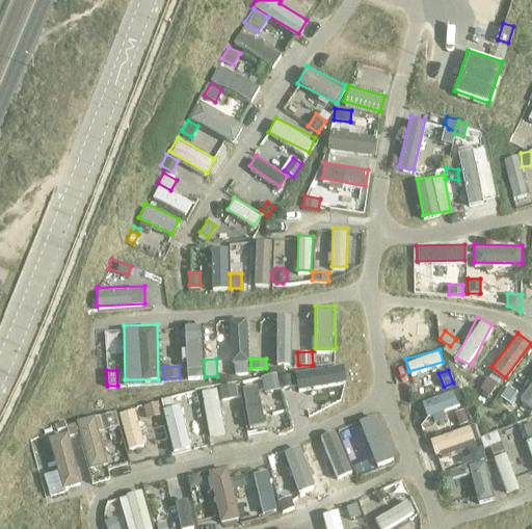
[(294,372),(280,375),(282,387),(296,385),(294,372)]
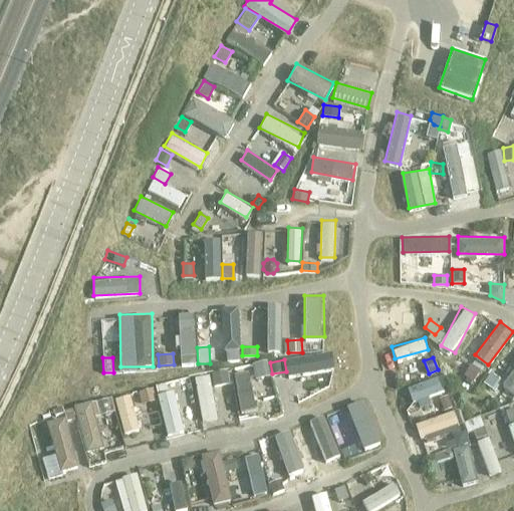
[(266,360),(252,363),(255,379),(270,375),(266,360)]
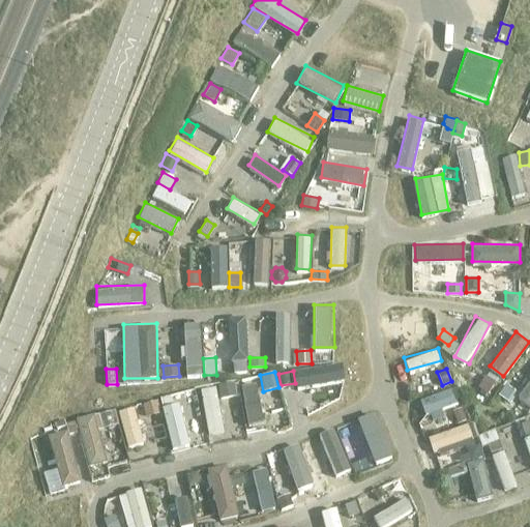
[(486,375),(478,386),(488,392),(495,381),(486,375)]
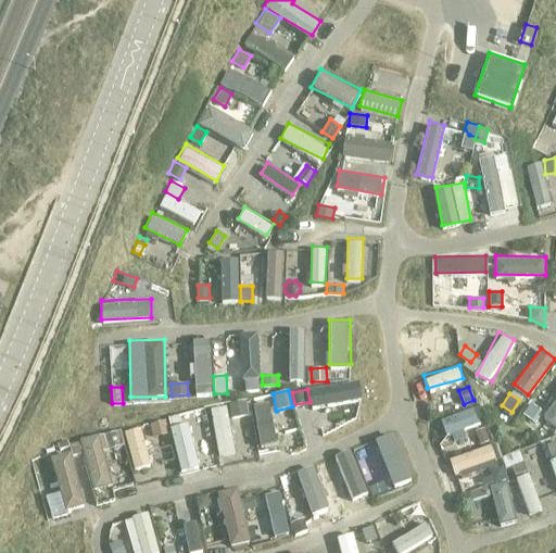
[(245,400),(228,403),(230,417),(248,415),(245,400)]
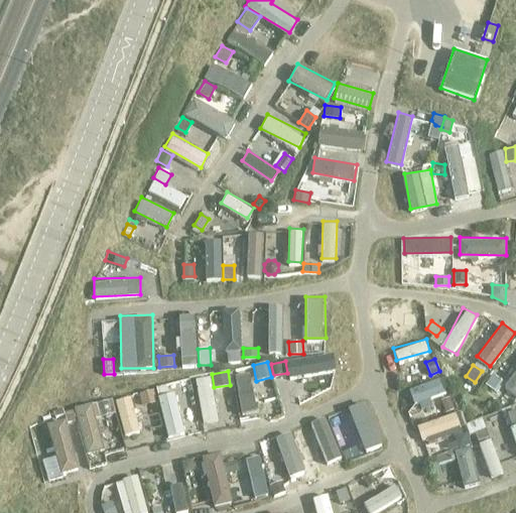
[(492,373),(485,384),(496,392),(503,382),(492,373)]
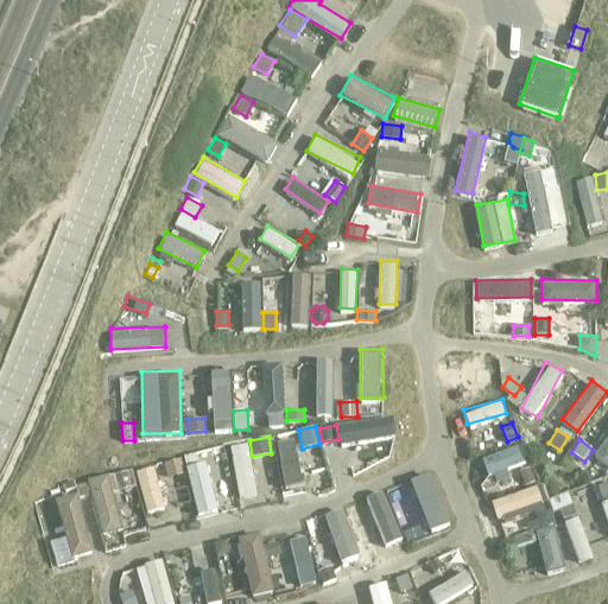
[(196,452),(183,455),(187,466),(198,464),(196,452)]
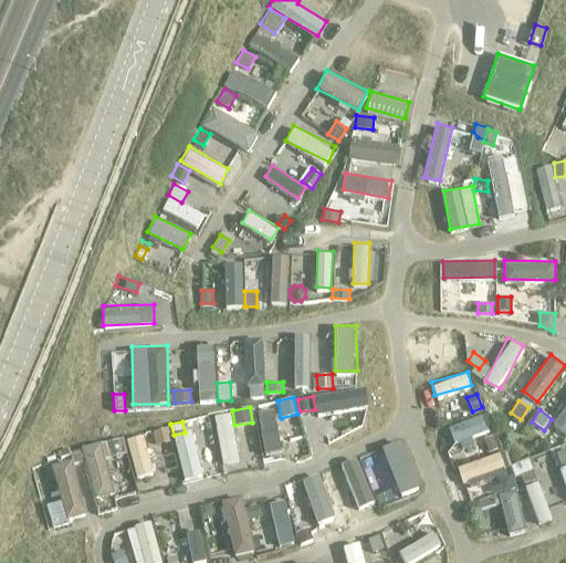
[(167,427),(152,431),(156,445),(171,440),(167,427)]
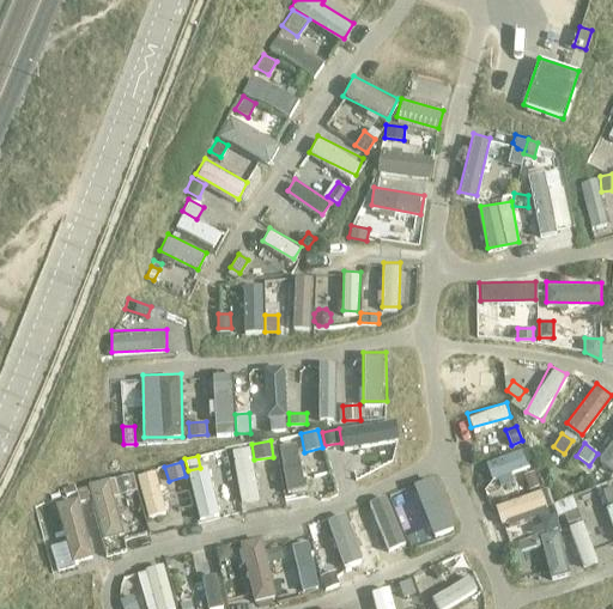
[(533,472),(523,475),(528,488),(539,485),(533,472)]
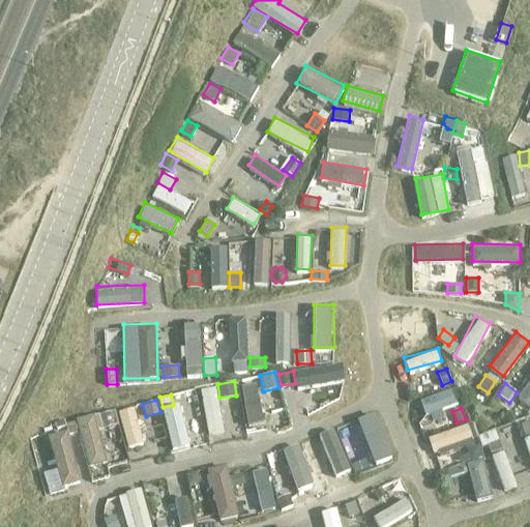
[(110,410),(98,413),(102,429),(114,425),(110,410)]
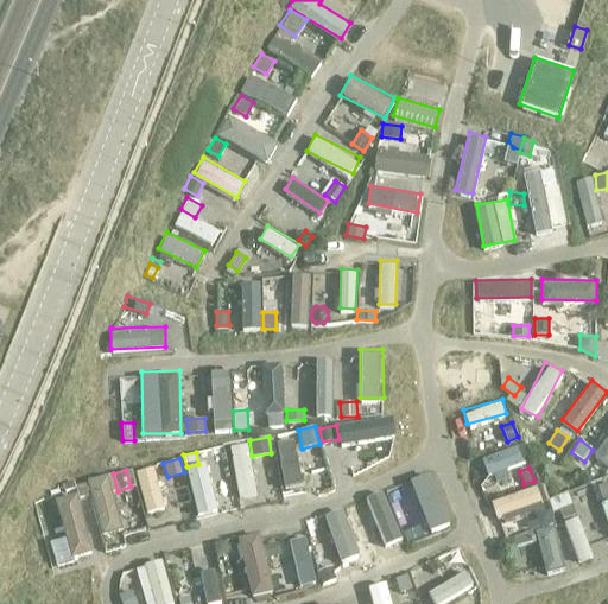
[(73,479),(62,482),(64,490),(75,487),(73,479)]
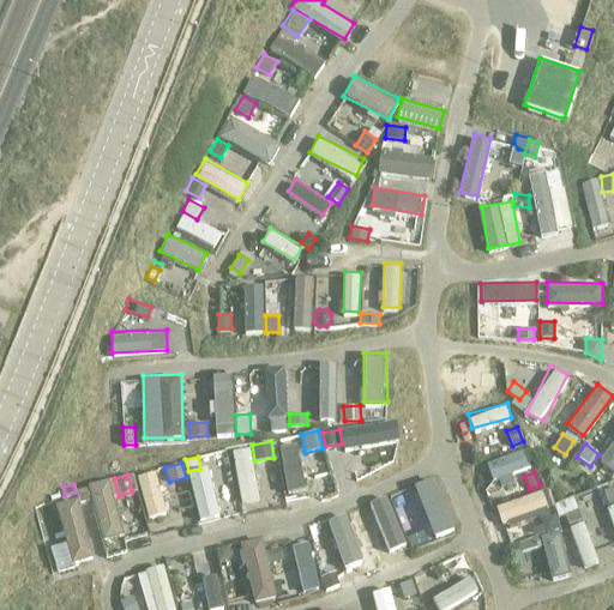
[(613,485),(603,490),(608,503),(613,500),(613,485)]
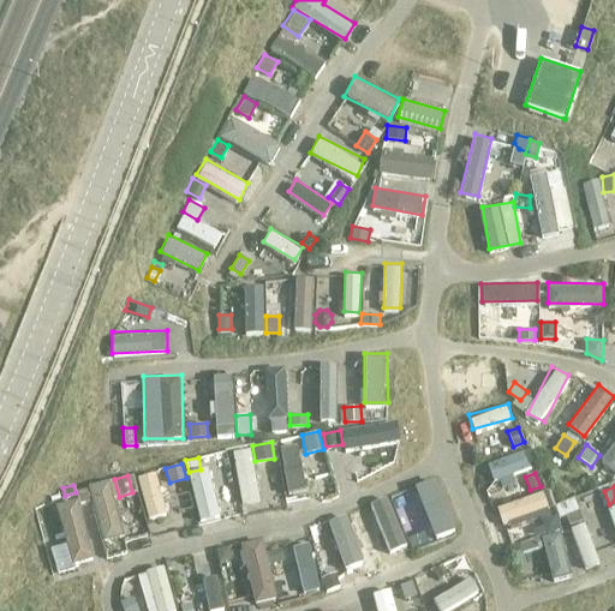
[(85,487),(76,490),(79,503),(90,499),(85,487)]
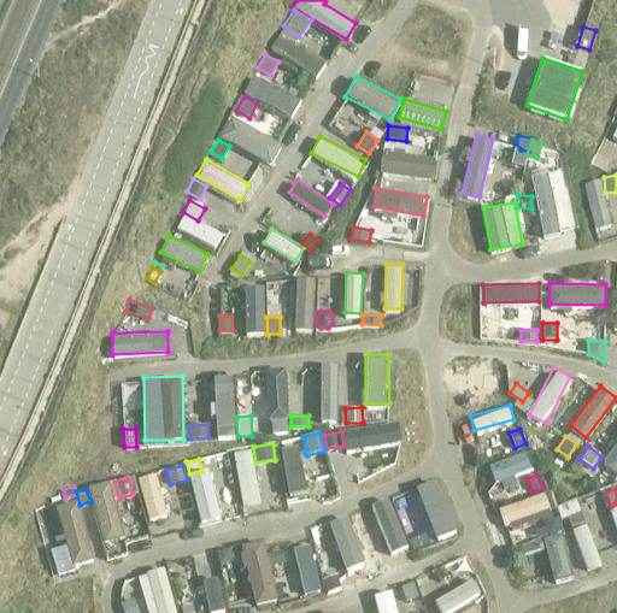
[(505,526),(552,518),(547,494),(500,502),(505,526)]
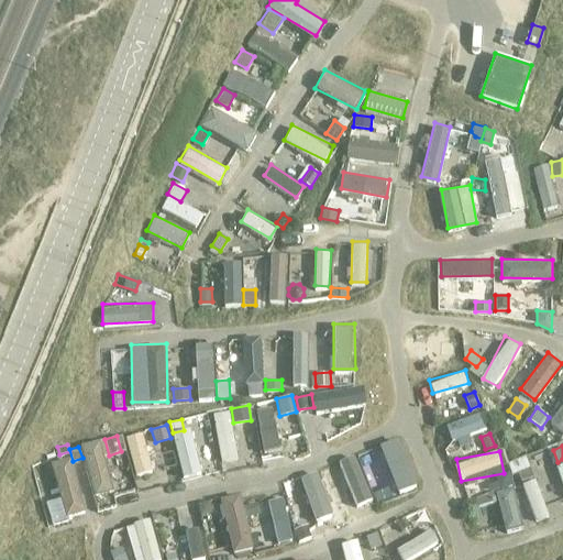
[(526,456),(507,462),(511,474),(518,472),(530,468),(526,456)]
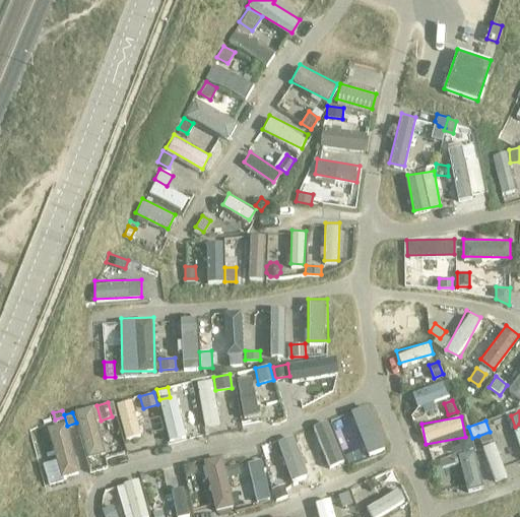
[(490,432),(478,436),(481,445),(493,440),(490,432)]
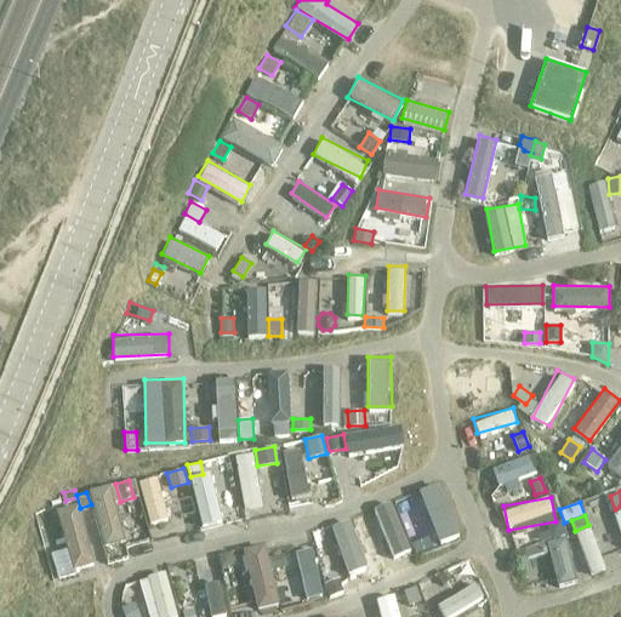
[(560,521),(547,525),(552,538),(565,535),(560,521)]
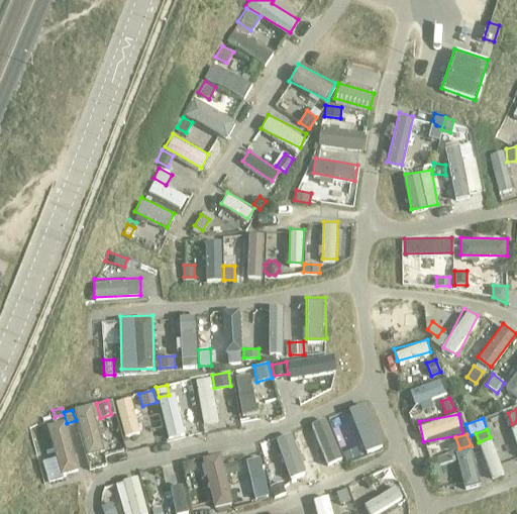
[(354,447),(343,451),(346,461),(358,456),(354,447)]
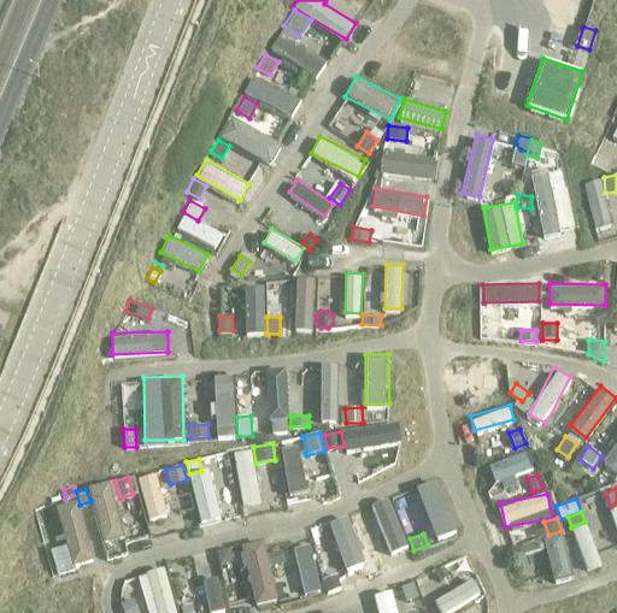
[(535,538),(521,544),(523,553),(545,548),(541,537),(535,538)]
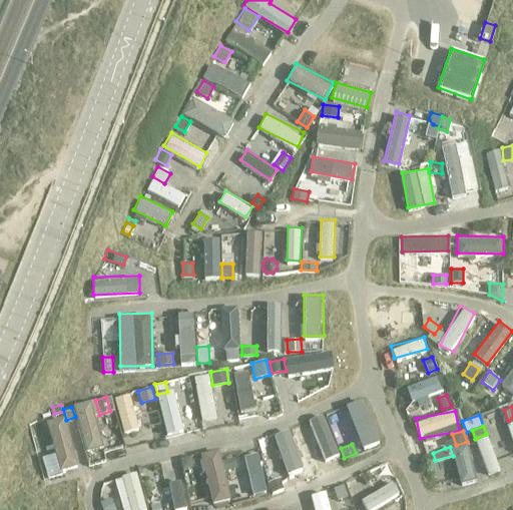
[(190,455),(179,458),(182,470),(193,467),(190,455)]
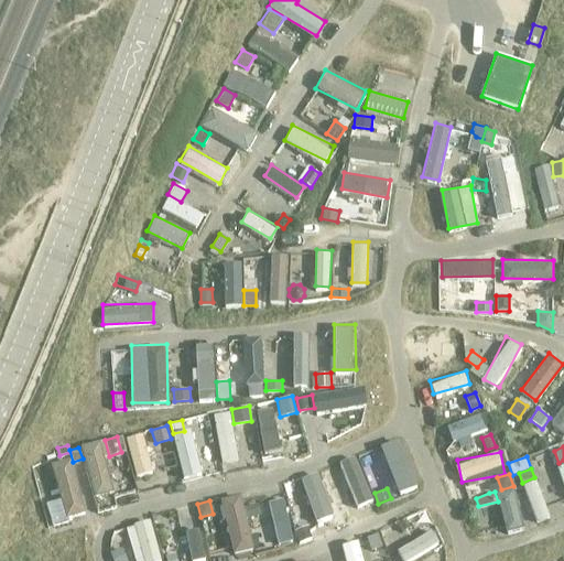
[(257,503),(243,506),(246,517),(259,515),(257,503)]
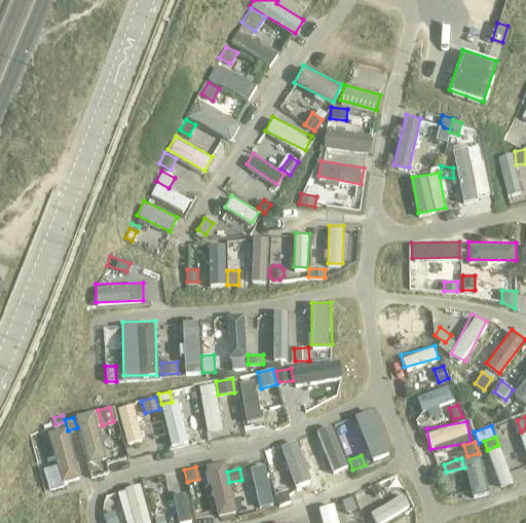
[(322,469),(308,474),(314,490),(327,485),(322,469)]
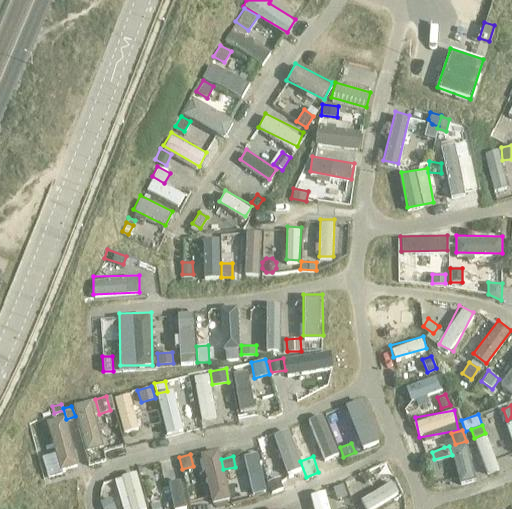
[(136,469),(114,476),(124,508),(138,508),(148,506),(136,469)]
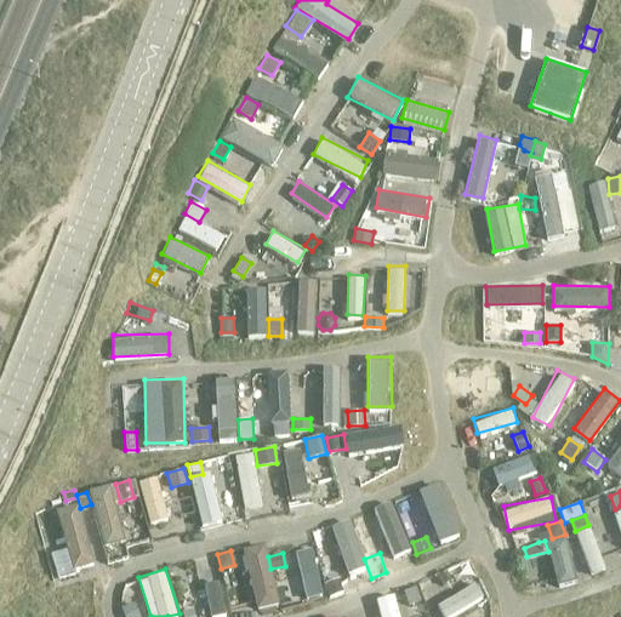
[(446,570),(437,576),(442,584),(451,580),(446,570)]
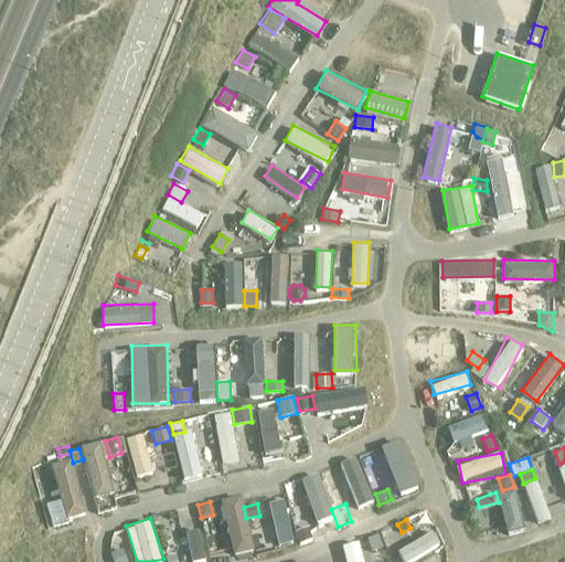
[(308,526),(295,531),(299,542),(312,538),(308,526)]
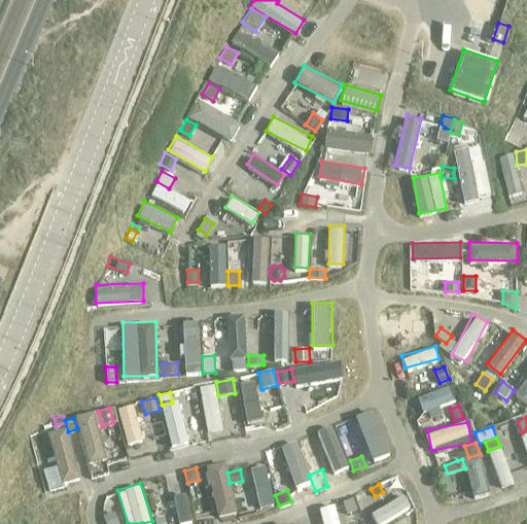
[(174,494),(181,523),(196,520),(188,491),(174,494)]
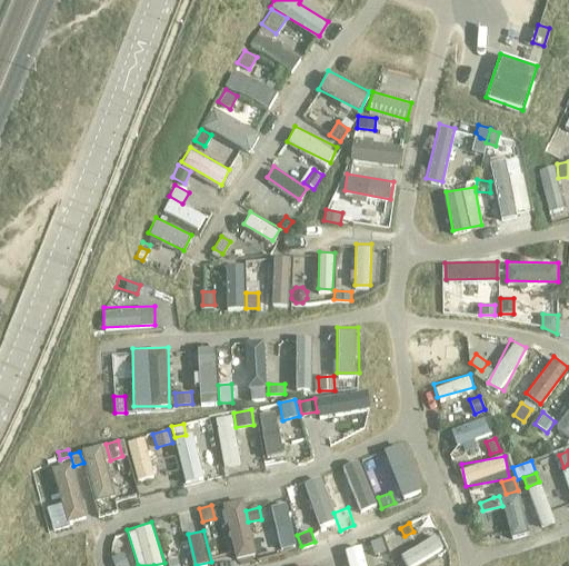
[(381,537),(369,542),(373,555),(386,550),(381,537)]
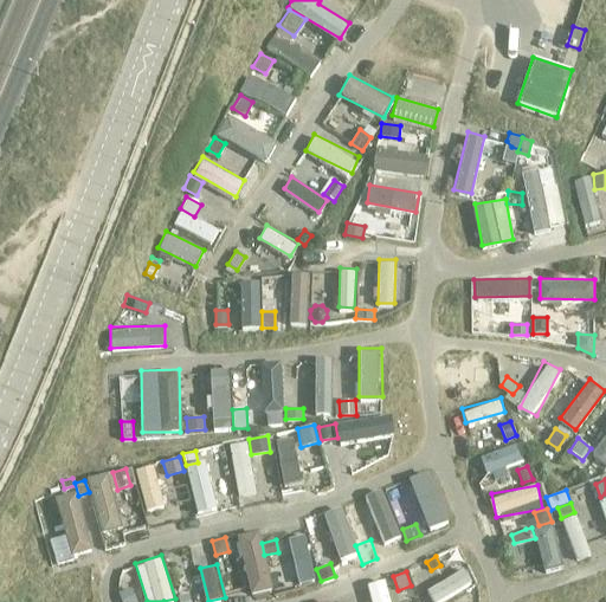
[(136,601),(131,587),(118,591),(122,601),(136,601)]
